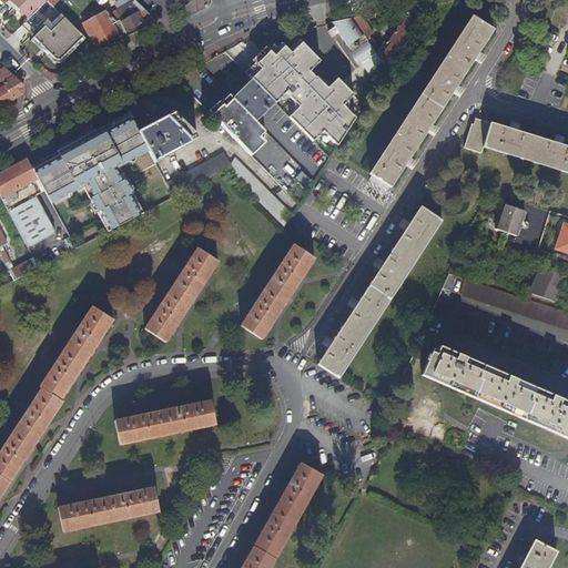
[(38,7),(40,8),(47,0),(11,0),(29,17),(38,7)]
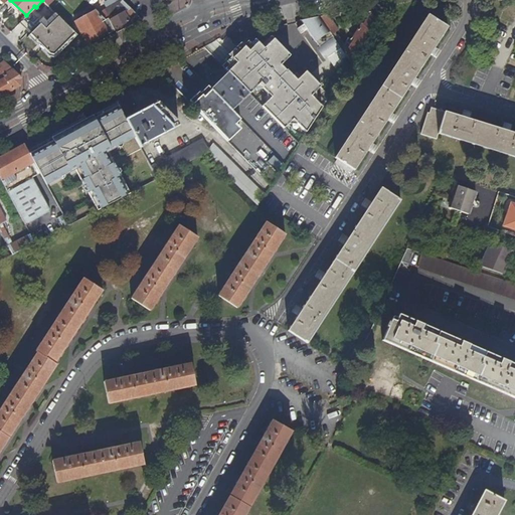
[(127,10),(134,23),(141,18),(123,1),(107,10),(117,27),(130,20),(125,11),(127,10)]
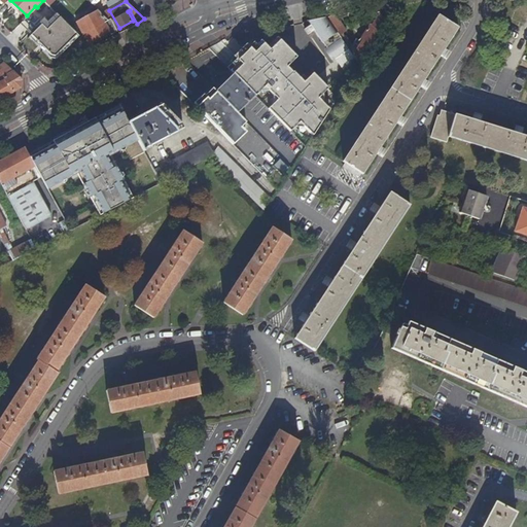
[(398,2),(376,7),(378,10),(380,13),(386,22),(398,2)]
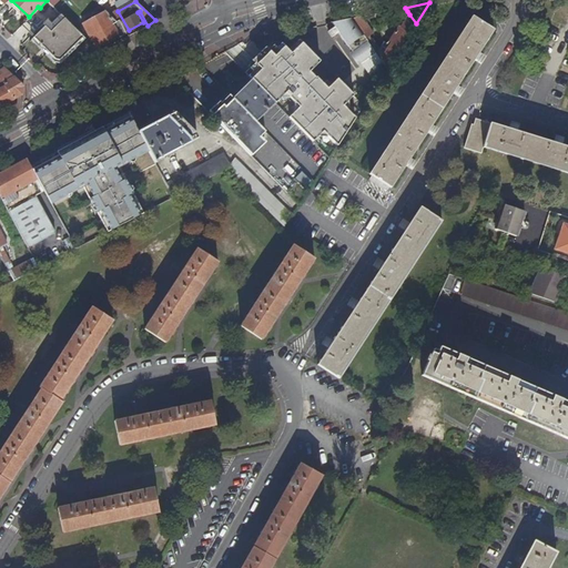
[(121,36),(129,32),(125,30),(120,19),(118,21),(108,12),(97,18),(95,16),(83,22),(91,36),(92,36),(98,46),(120,33),(121,36)]
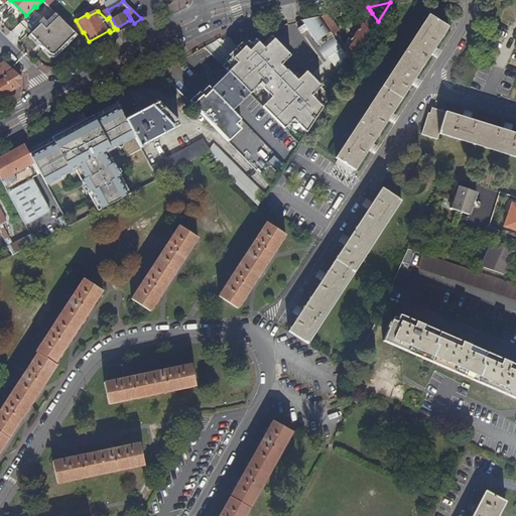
[(54,53),(76,32),(56,13),(47,21),(43,17),(30,32),(52,53),(54,53)]
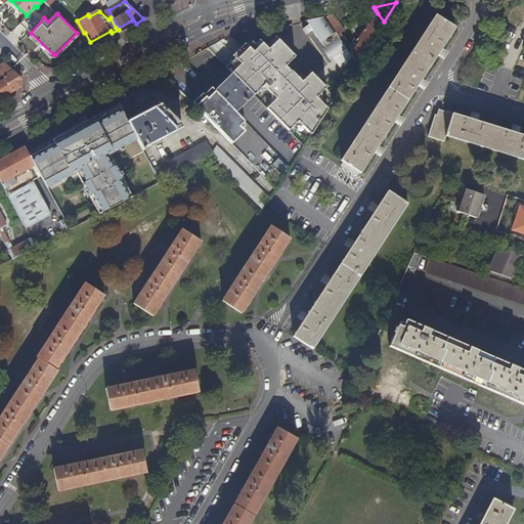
[(378,13),(376,16),(369,26),(368,24),(361,35),(357,39),(359,41),(351,54),(357,62),(384,22),(378,13)]
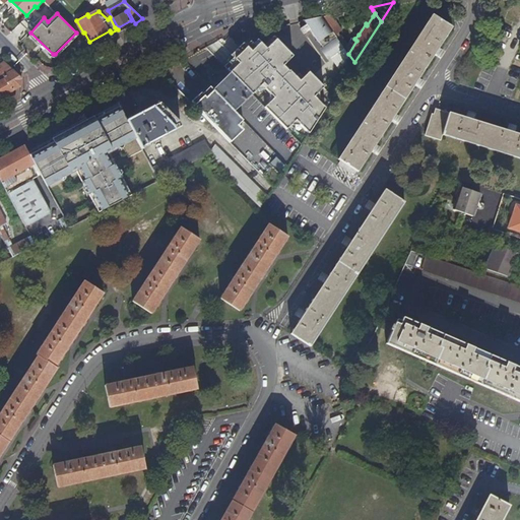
[(434,54),(438,47),(451,27),(451,28),(452,27),(432,14),(432,15),(433,15),(340,158),(339,157),(338,158),(359,172),(360,172),(359,171),(371,151),(375,144),(391,121),(395,114),(413,85),(418,78),(434,54)]
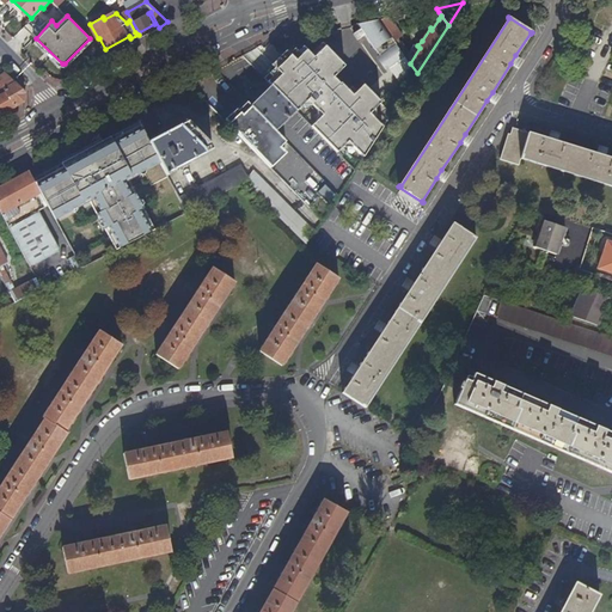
[(395,41),(397,40),(402,36),(390,18),(379,19),(395,41)]
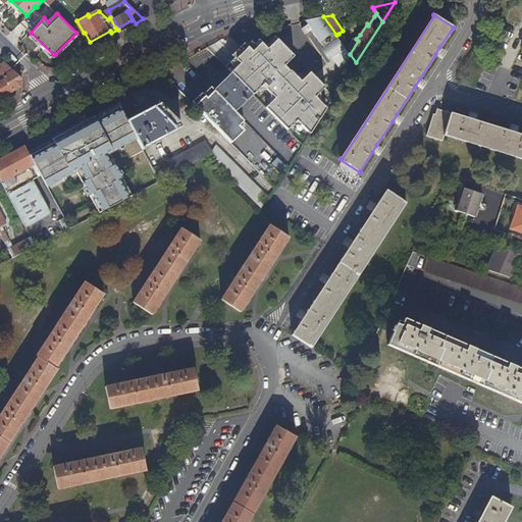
[(336,35),(323,16),(306,20),(308,23),(305,24),(304,25),(304,27),(304,28),(304,29),(304,30),(305,31),(306,32),(308,32),(309,31),(312,29),(325,49),(324,50),(330,59),(346,48),(345,47),(336,35)]
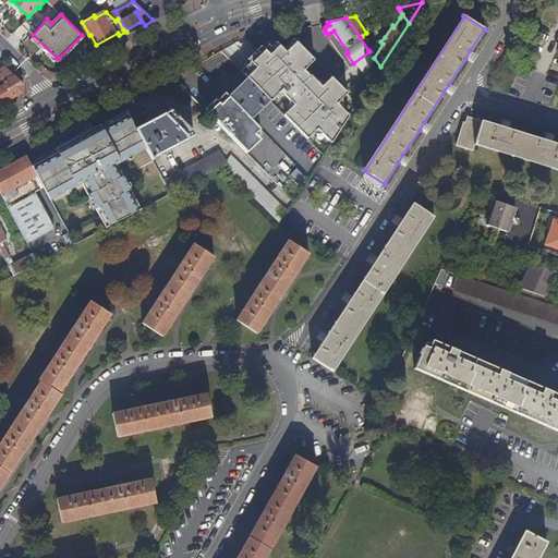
[(383,44),(380,41),(378,40),(373,47),(365,37),(364,38),(362,36),(360,37),(368,50),(370,51),(374,58),(383,44)]
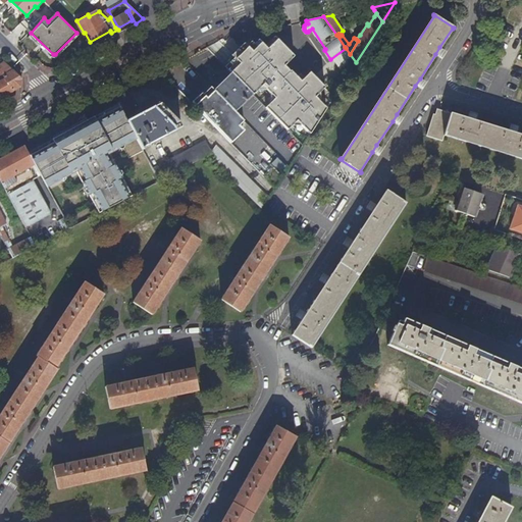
[(241,47),(316,124),(327,107),(316,96),(325,87),(311,72),(302,82),(292,71),(291,72),(284,66),(294,56),(277,39),(267,49),(258,40),(254,44),(251,42),(247,46),(244,43),(241,47)]
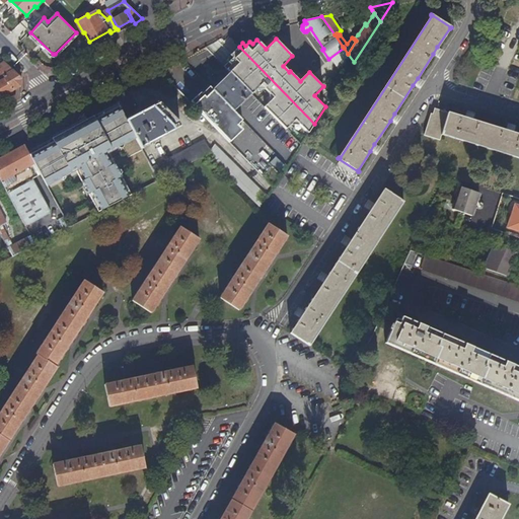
[(250,92),(251,93),(261,84),(274,97),(265,107),(286,129),(295,119),(308,132),(314,124),(239,47),(231,54),(233,56),(229,61),(232,64),(226,69),(230,72),(237,80),(250,92)]
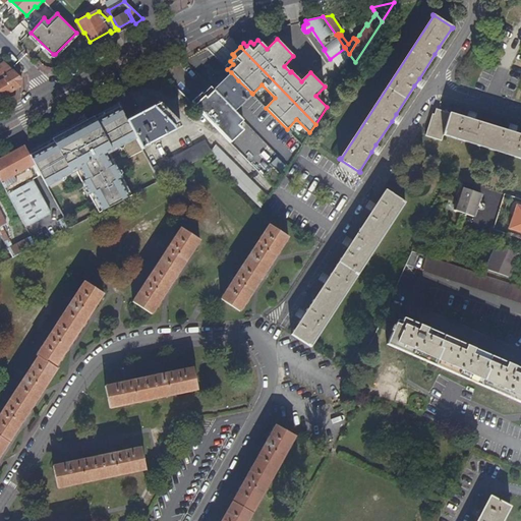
[(5,62),(1,65),(2,68),(0,69),(12,91),(20,87),(21,78),(5,62)]
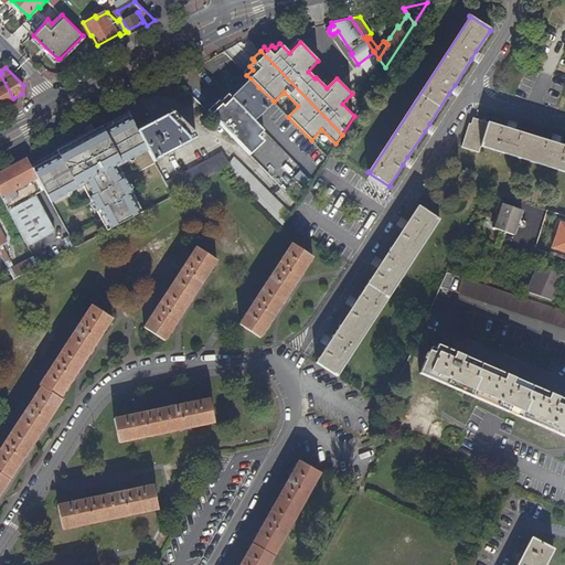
[(0,106),(13,98),(0,75),(0,106)]
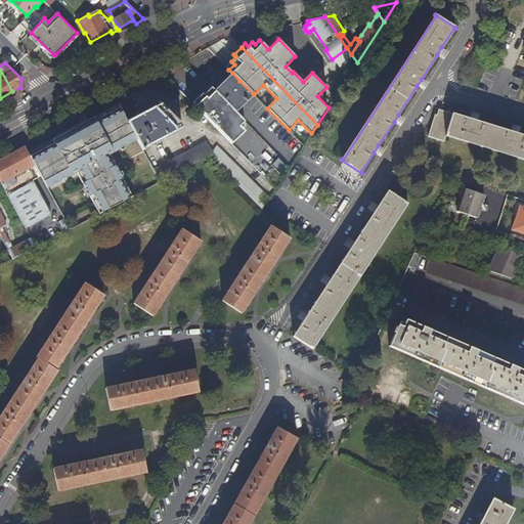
[(242,106),(254,94),(253,93),(239,81),(232,73),(220,84),(214,90),(235,113),(242,106)]
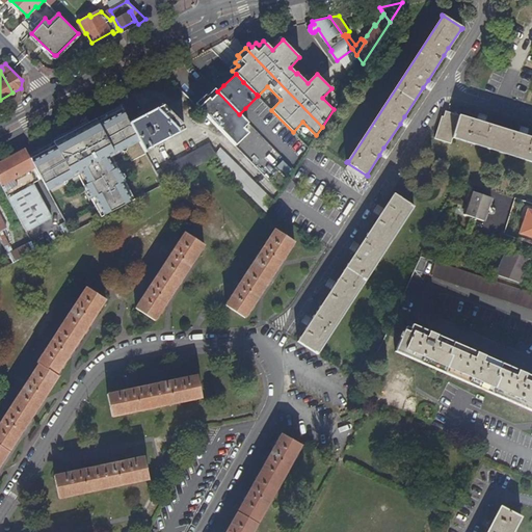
[(207,99),(198,108),(221,131),(236,145),(247,134),(242,130),(248,123),(239,114),(217,91),(209,101),(207,99)]
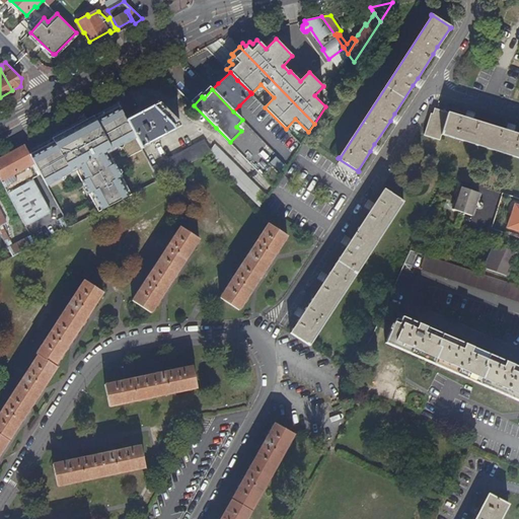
[(160,101),(127,120),(136,138),(142,149),(145,147),(144,146),(180,126),(177,121),(160,101)]
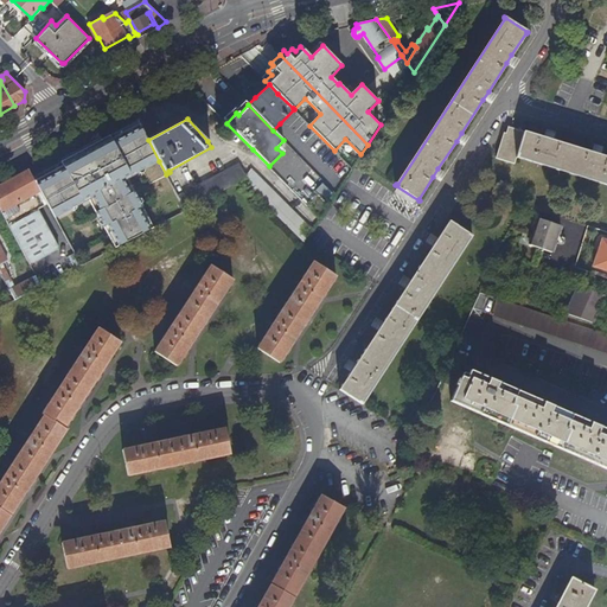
[(136,120),(33,177),(46,203),(55,217),(80,203),(78,200),(90,193),(100,209),(96,211),(103,227),(107,224),(119,244),(149,229),(139,208),(142,205),(134,190),(131,192),(122,176),(131,172),(132,174),(159,161),(148,140),(136,120)]
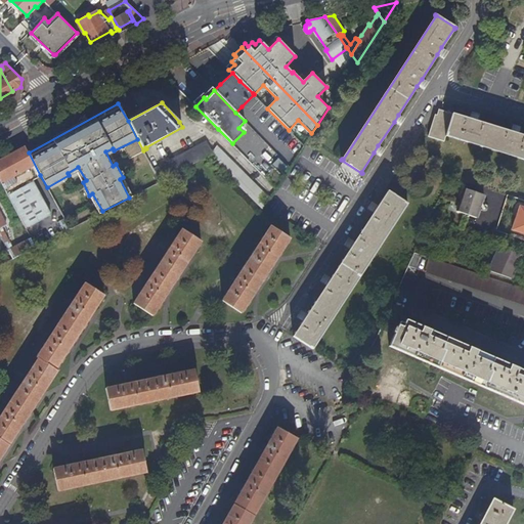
[(523,135),(519,134),(512,132),(478,122),(470,119),(454,115),(454,114),(452,114),(439,110),(437,115),(435,115),(428,136),(444,141),(446,136),(447,136),(523,159),(523,135)]
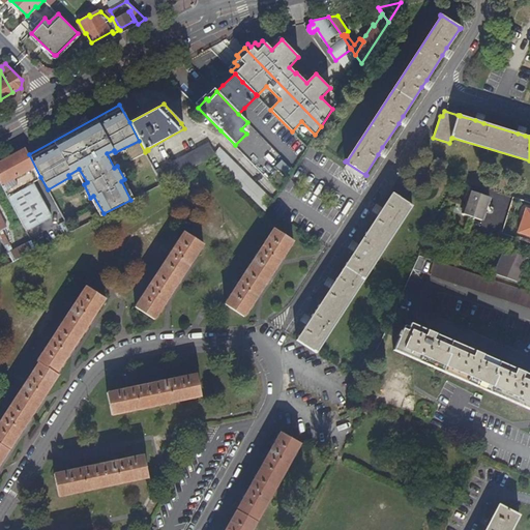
[(211,157),(214,153),(208,142),(155,170),(163,183),(211,157)]
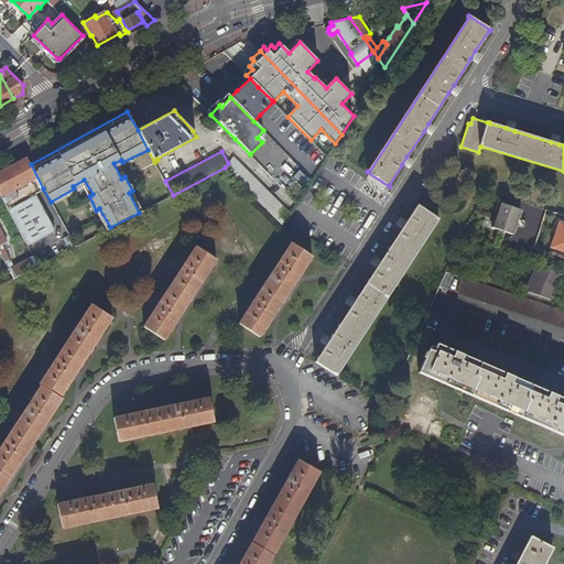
[(258,180),(232,155),(230,159),(228,163),(225,167),(230,173),(240,183),(250,193),(258,180)]
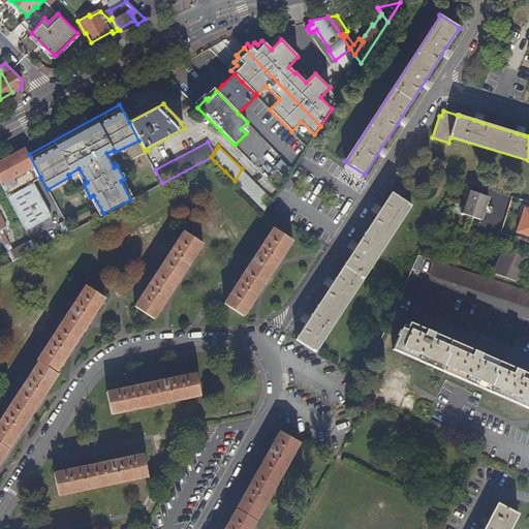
[(33,181),(40,177),(29,154),(25,147),(0,160),(0,183),(3,188),(26,229),(52,215),(33,181)]
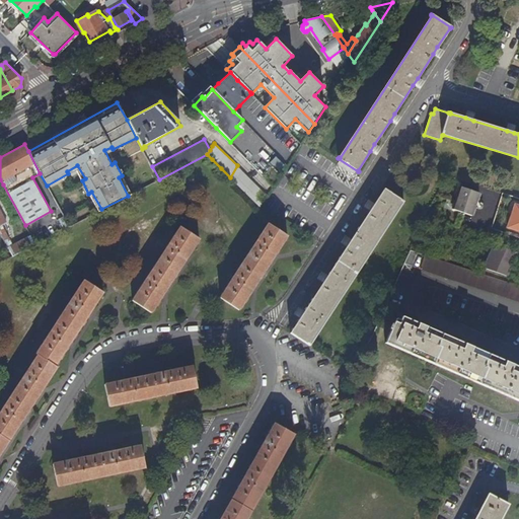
[(109,151),(113,149),(112,147),(104,150),(112,164),(115,162),(109,151)]
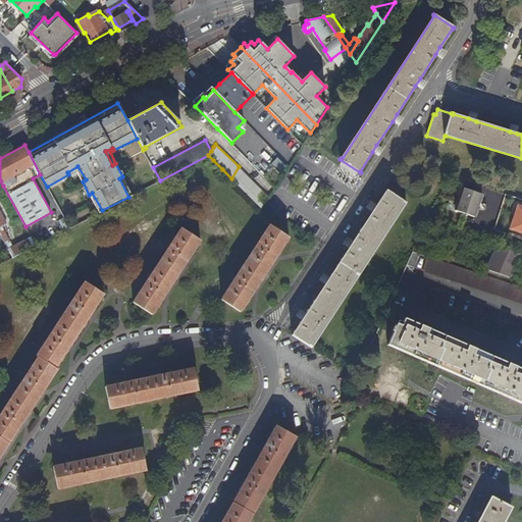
[(76,170),(83,181),(86,179),(77,166),(67,172),(68,174),(76,170)]
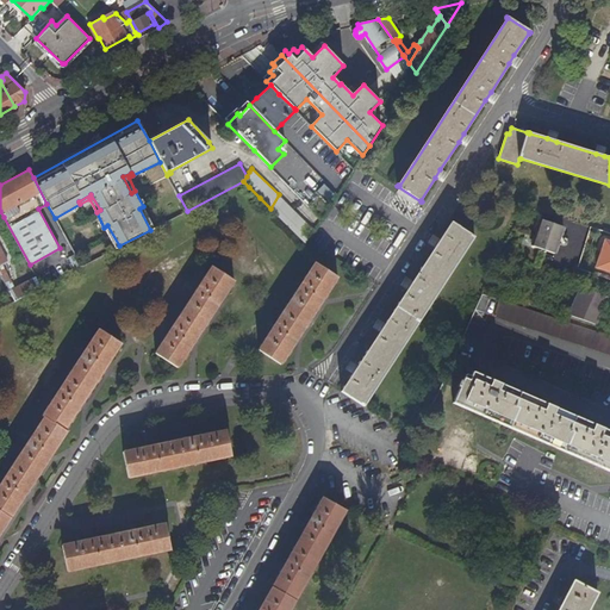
[(315,230),(279,194),(271,209),(306,244),(315,230)]
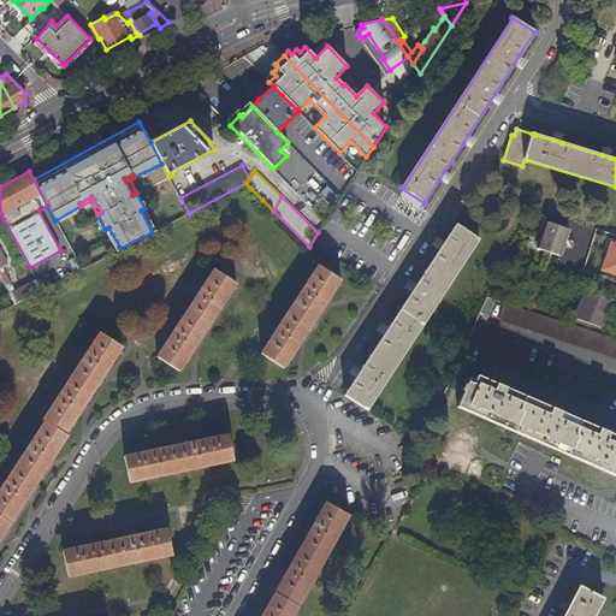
[(141,211),(152,232),(155,230),(144,208),(141,211)]
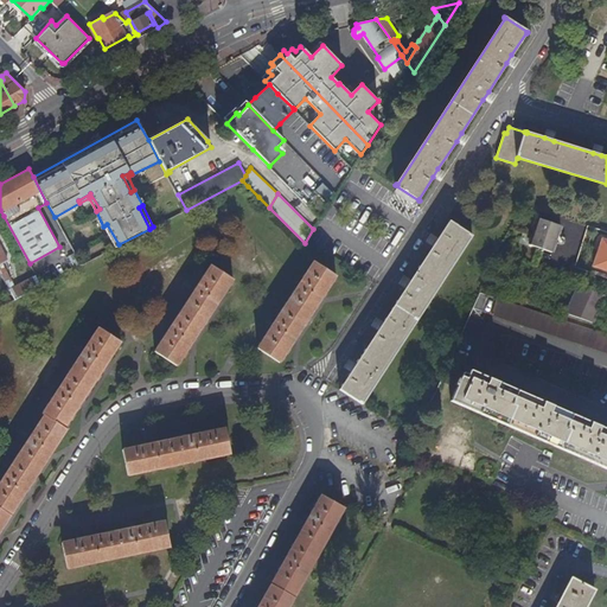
[(541,217),(532,244),(550,250),(558,223),(541,217)]
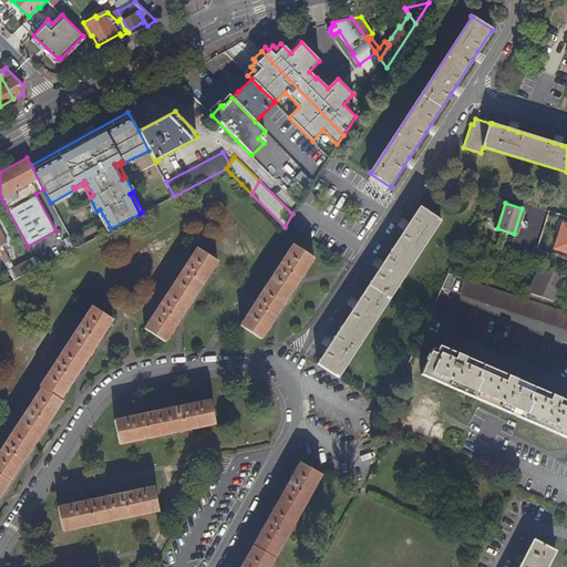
[(410,224),(405,232),(384,264),(380,270),(359,302),(354,310),(333,341),(328,349),(319,364),(318,363),(317,364),(328,371),(336,375),(339,379),(340,378),(339,377),(359,347),(441,222),(442,222),(420,207),(421,208),(410,224)]
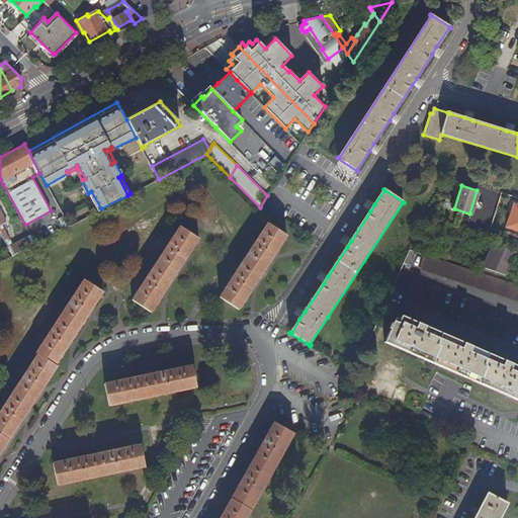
[(98,210),(101,208),(91,191),(88,193),(98,210)]
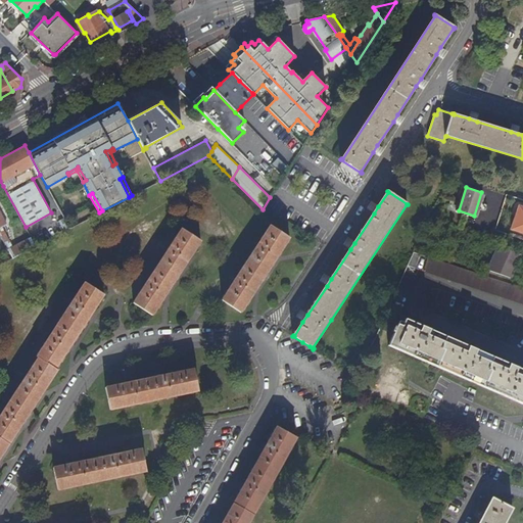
[(522,206),(520,206),(512,230),(522,233),(522,206)]
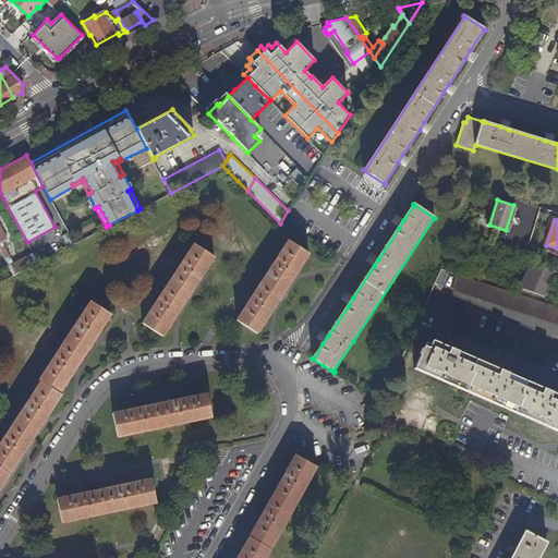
[(7,239),(0,227),(0,250),(14,275),(38,262),(33,252),(13,263),(1,242),(7,239)]
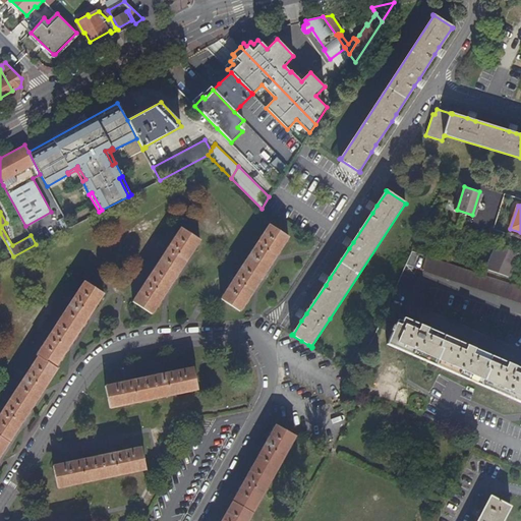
[(270,224),(221,298),(240,310),(289,237),(270,224)]
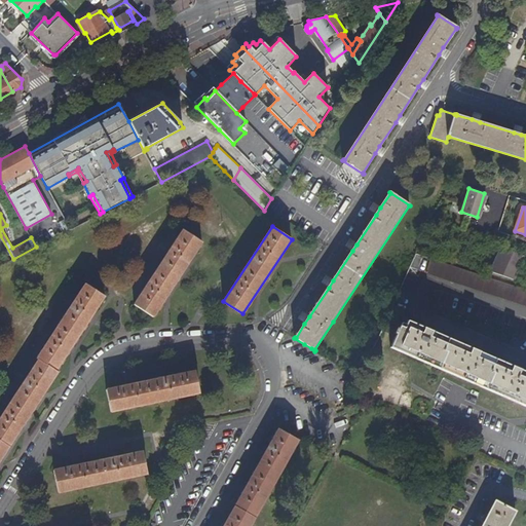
[(184,229),(135,305),(154,316),(202,241),(184,229)]
